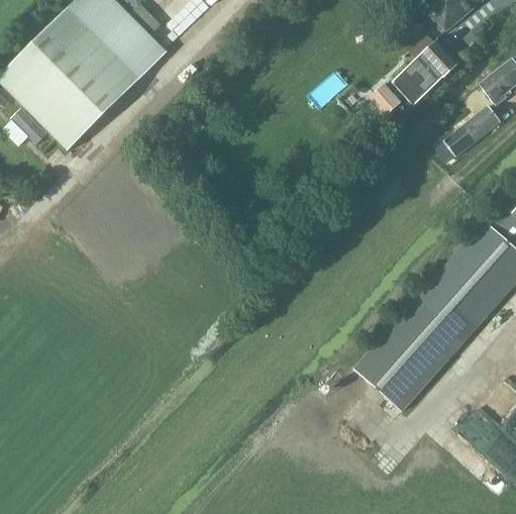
[(73,0),(0,73),(0,85),(13,99),(22,108),(47,133),(66,151),(168,50),(116,0),(73,0)]
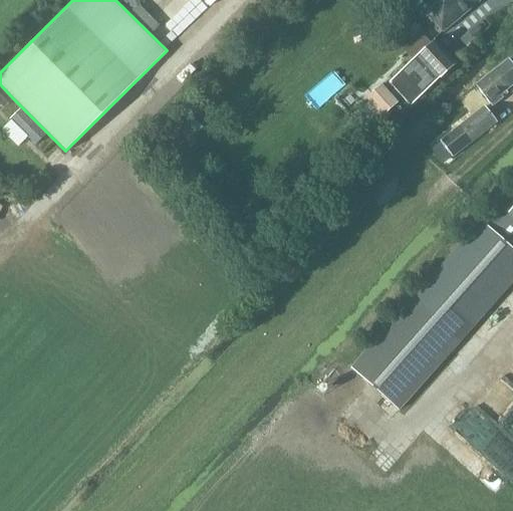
[(191,0),(204,14),(219,1),(218,0),(191,0)]
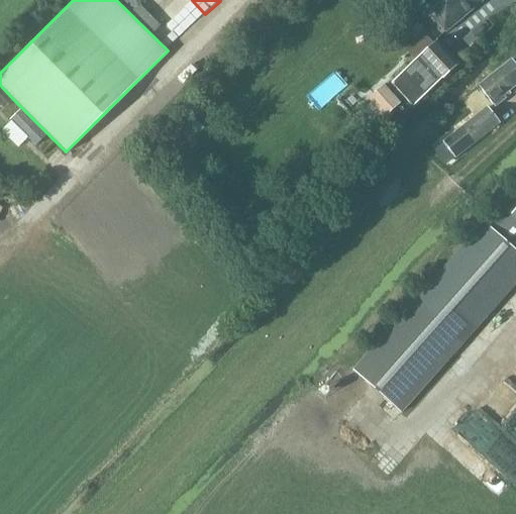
[(453,25),(483,0),(415,0),(418,3),(434,21),(437,19),(448,31),(453,26),(453,25)]
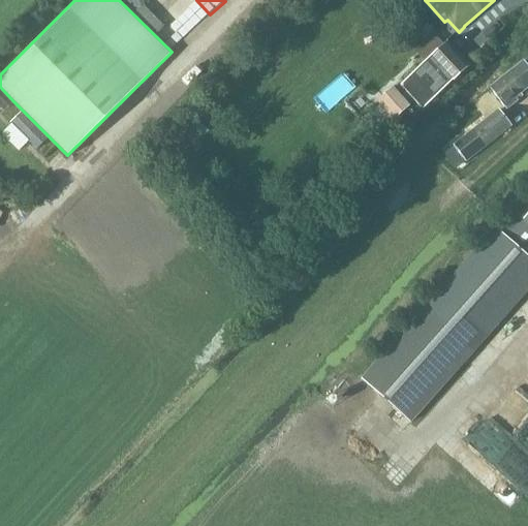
[(425,106),(472,60),(451,36),(402,83),(425,106)]
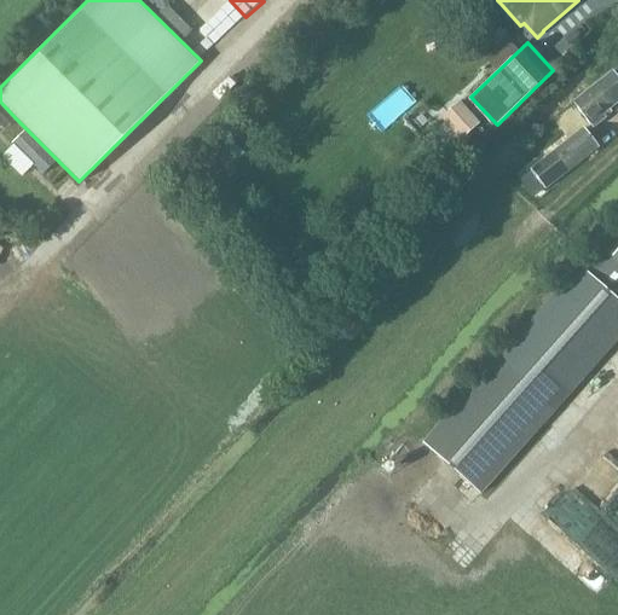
[(611,106),(617,100),(617,79),(611,70),(575,99),(594,126),(613,110),(611,106)]
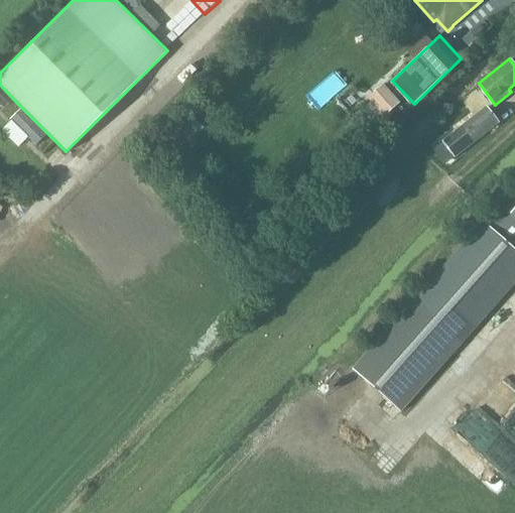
[(368,96),(385,115),(400,101),(384,82),(368,96)]
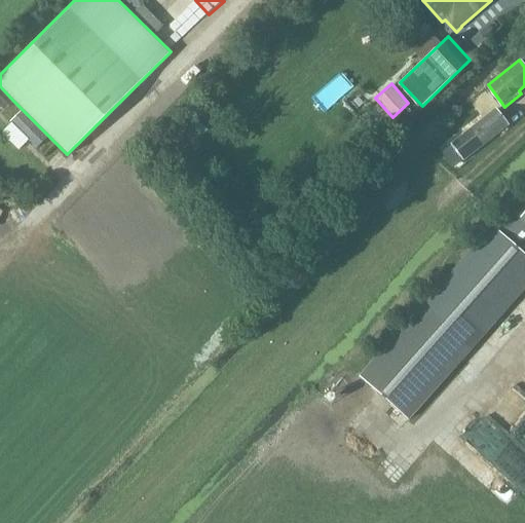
[(349,104),(365,97),(359,84),(344,91),(349,104)]
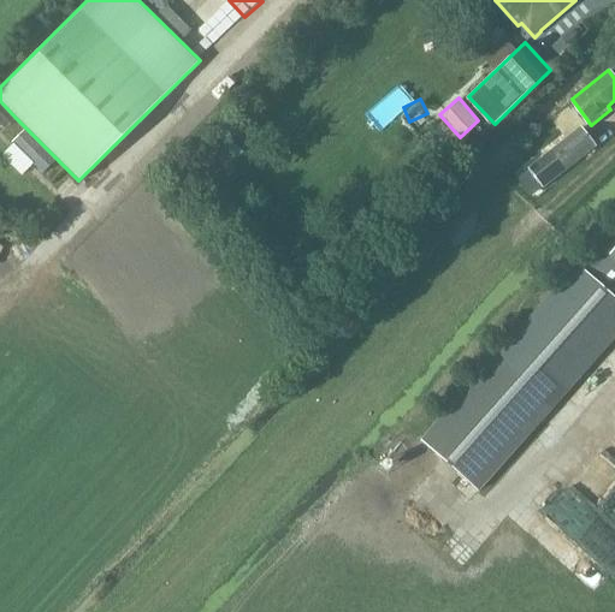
[(550,149),(556,155),(566,168),(597,144),(581,124),(550,149)]
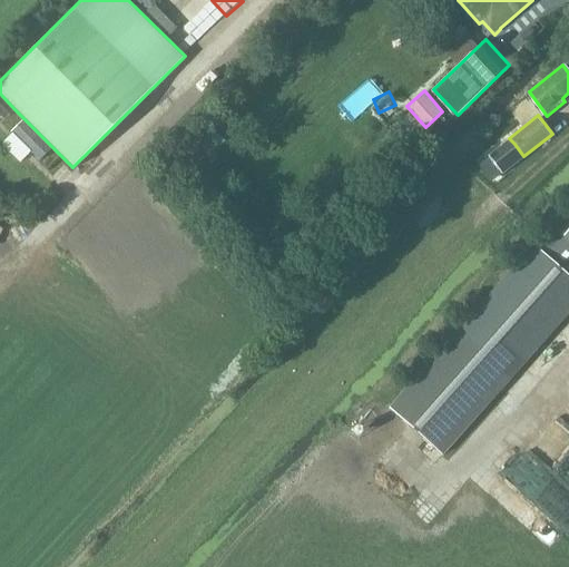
[(12,130),(13,132),(32,150),(40,159),(52,147),(25,119),(12,130)]
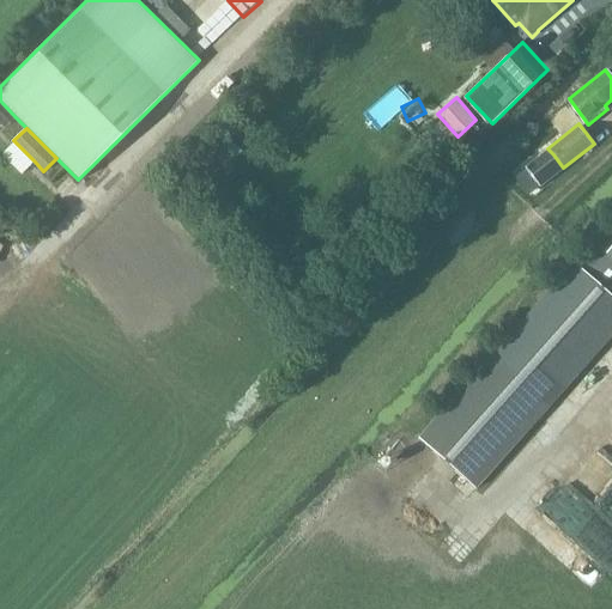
[(575,261),(492,354),(420,436),(480,489),(611,333),(611,245),(588,273),(575,261)]
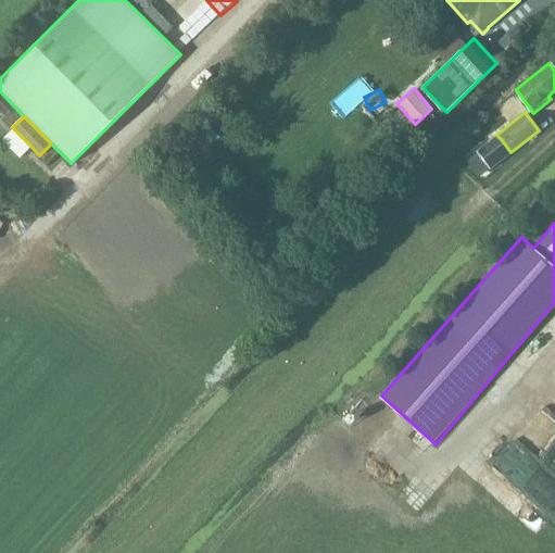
[(526,502),(516,513),(533,529),(543,518),(526,502)]
